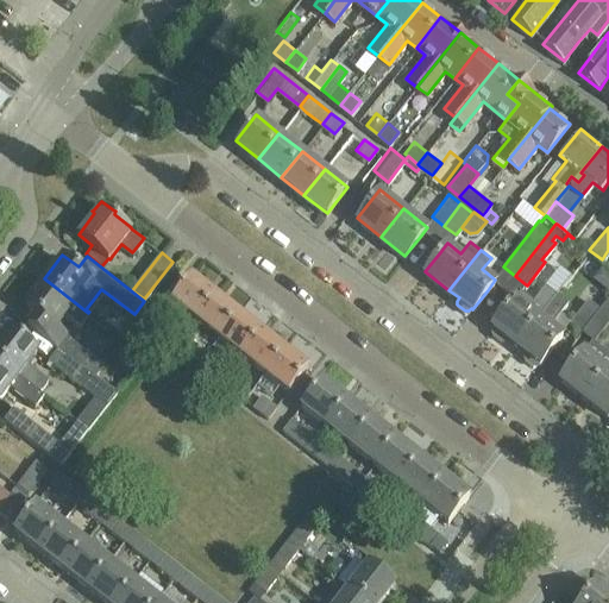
[(171,297),(195,315),(214,293),(190,274),(171,297)]
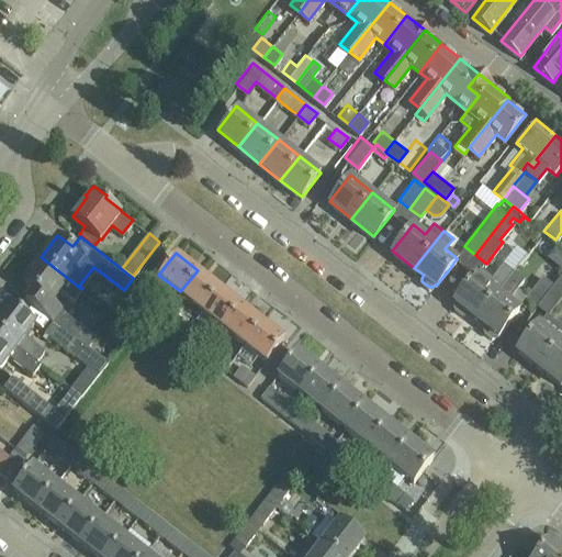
[(41,257),(23,280),(34,288),(25,299),(34,304),(53,319),(52,320),(87,347),(96,336),(96,335),(65,311),(66,311),(51,299),(52,298),(59,288),(75,300),(81,289),(41,257)]
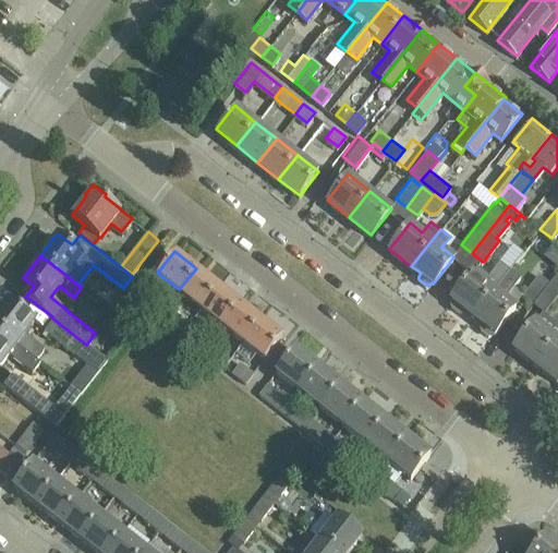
[(464,308),(473,314),(510,267),(500,260),(488,274),(477,264),(465,280),(451,298),(452,299),(451,301),(451,304),(459,311),(462,310),(464,308)]
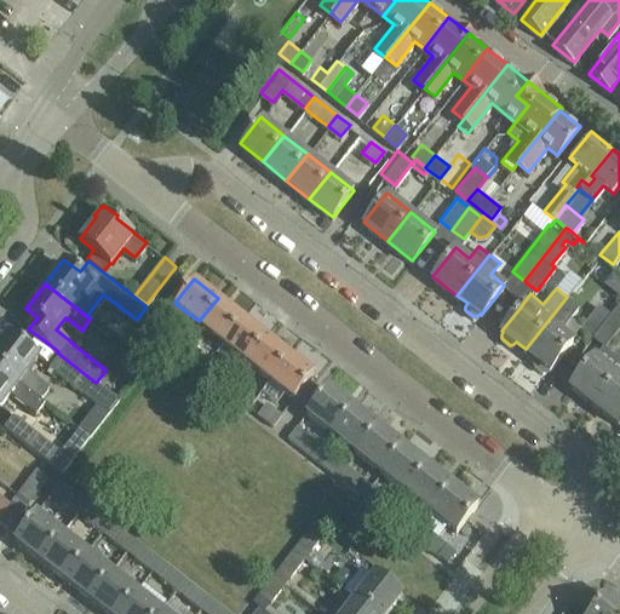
[(567,297),(526,349),(537,357),(534,360),(534,363),(543,371),(546,371),(549,367),(550,368),(566,349),(573,339),(560,328),(578,307),(567,297)]
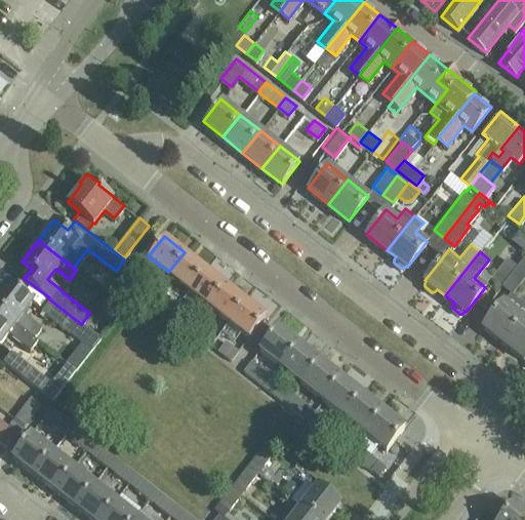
[(168,272),(189,288),(204,268),(185,252),(168,272)]
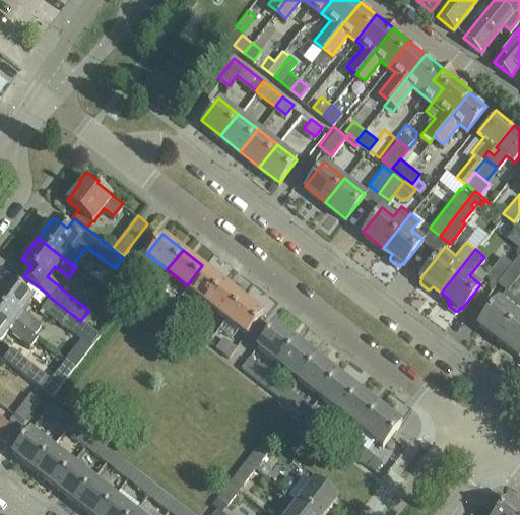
[(519,251),(513,260),(497,281),(507,288),(519,272),(519,251)]
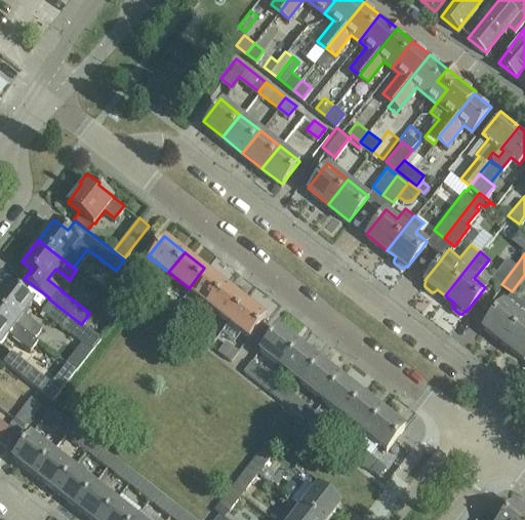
[(491,276),(501,284),(518,263),(508,254),(491,276)]
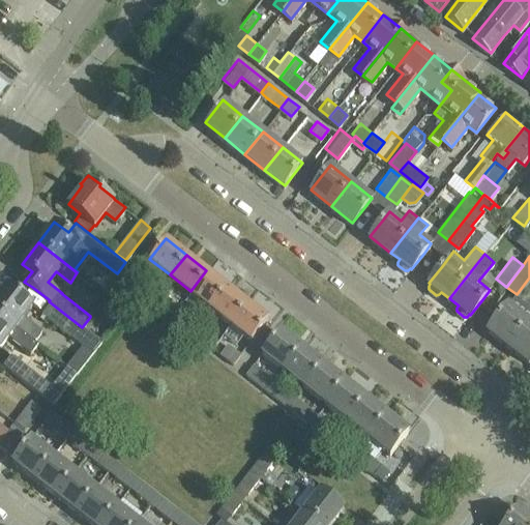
[(190,291),(210,307),(227,286),(206,270),(190,291)]
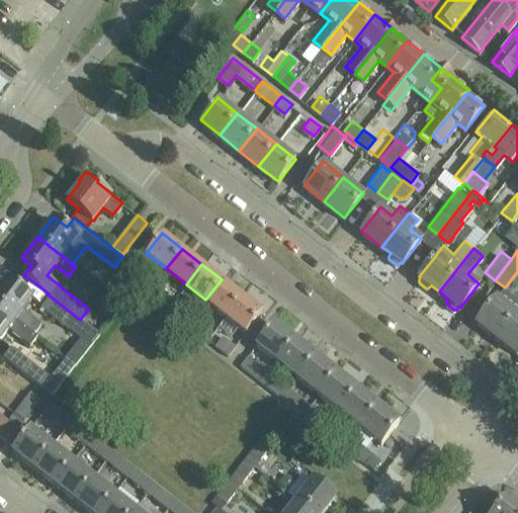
[(136,280),(149,290),(156,281),(144,271),(136,280)]
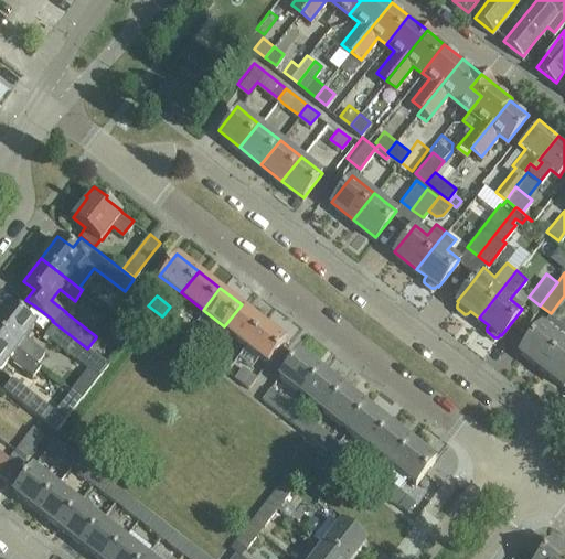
[(7,302),(0,311),(0,332),(38,361),(45,350),(24,334),(33,322),(7,302)]
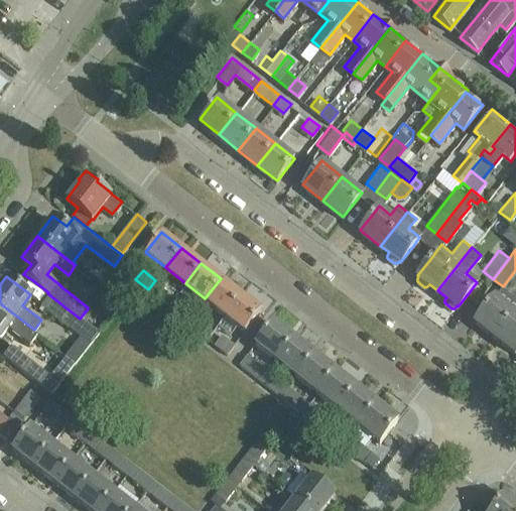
[(205,298),(225,314),(241,294),(221,278),(205,298)]
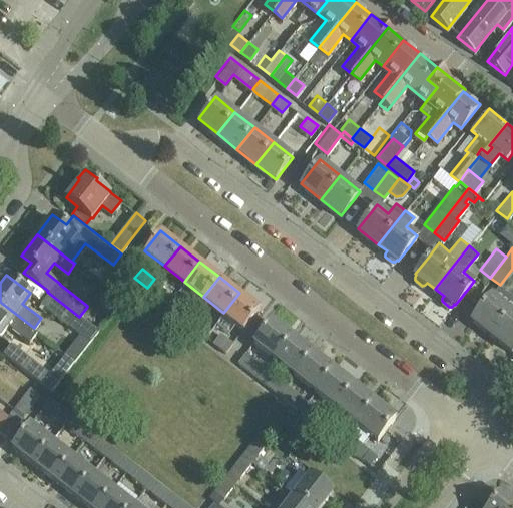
[(154,279),(147,288),(159,297),(167,288),(154,279)]
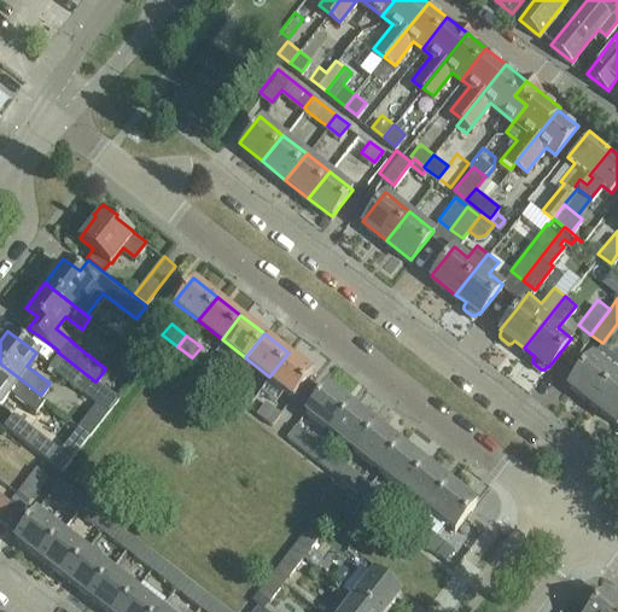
[(139,354),(146,359),(158,344),(151,339),(139,354)]
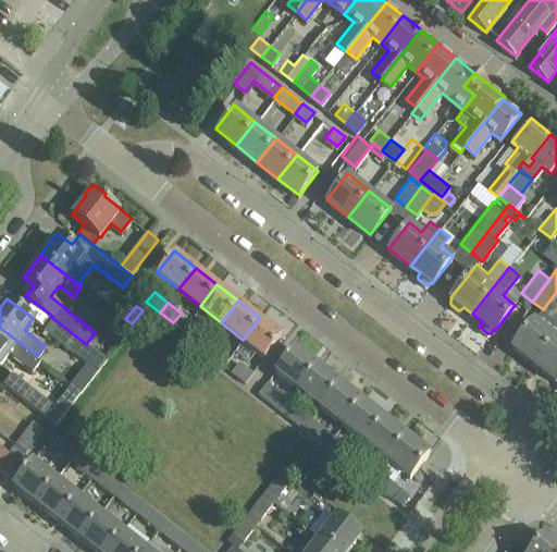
[(99,328),(116,341),(128,324),(111,311),(99,328)]
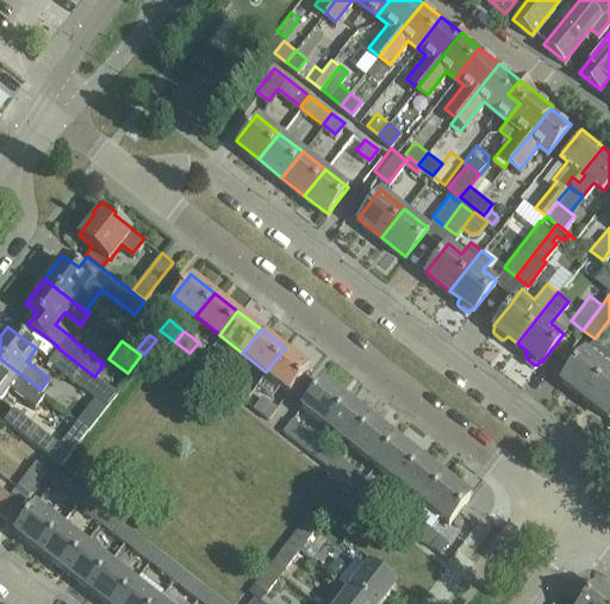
[(56,347),(48,359),(72,377),(95,396),(78,418),(89,427),(107,405),(116,393),(94,377),(56,347)]
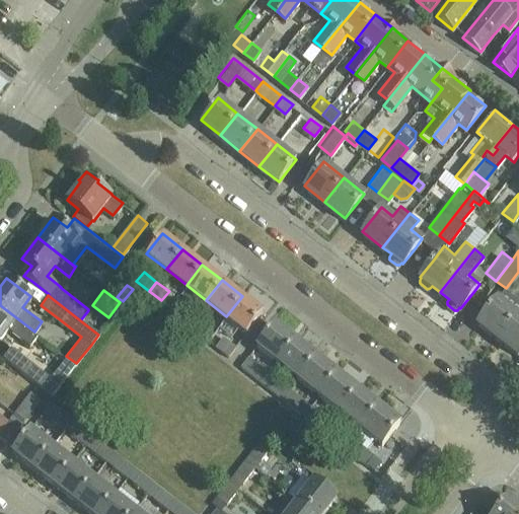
[(242,296),(226,316),(246,332),(262,311),(242,296)]
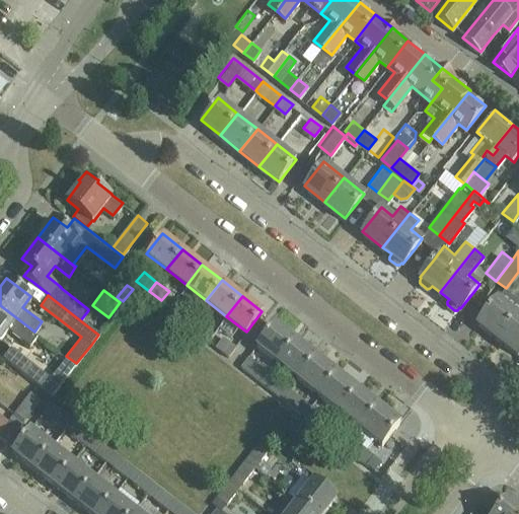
[(477,321),(498,338),(517,313),(497,297),(477,321)]
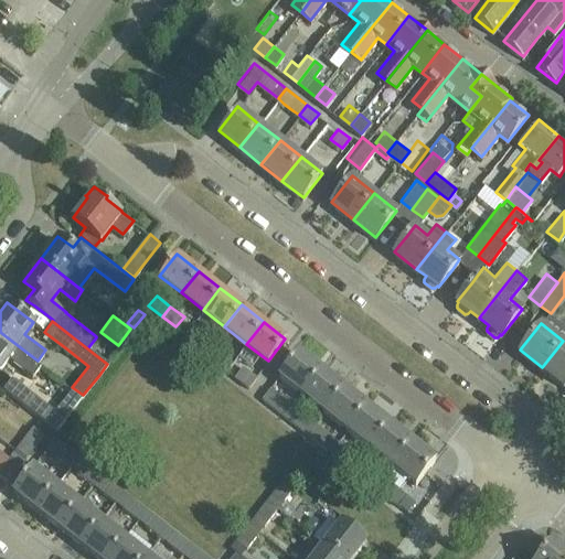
[(191,340),(205,351),(214,340),(200,329),(191,340)]
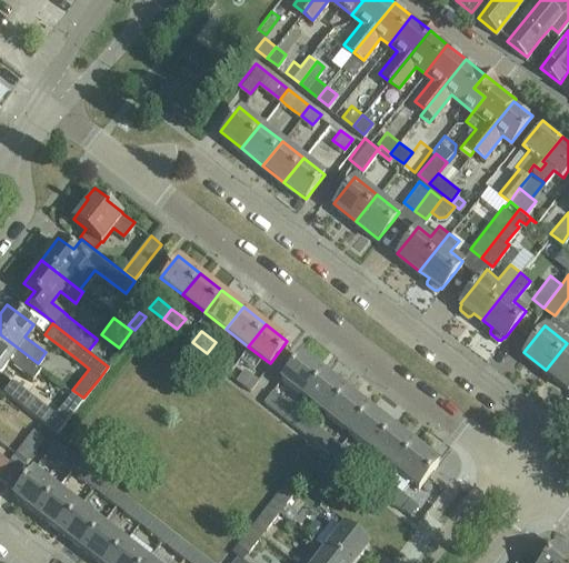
[(0,334),(0,368),(8,358),(23,369),(33,376),(41,367),(41,365),(38,363),(0,334)]
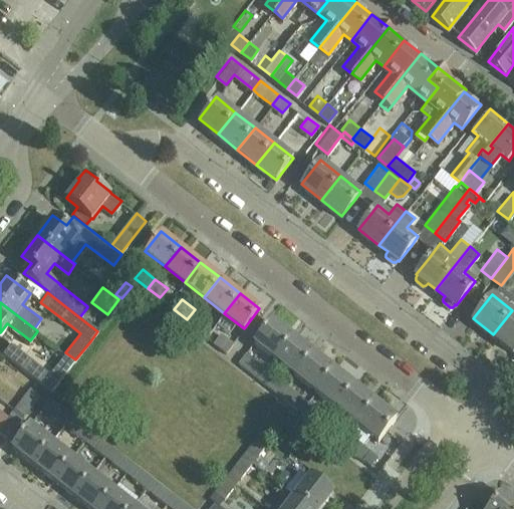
[(513,307),(512,310),(493,334),(513,350),(513,348),(513,307)]
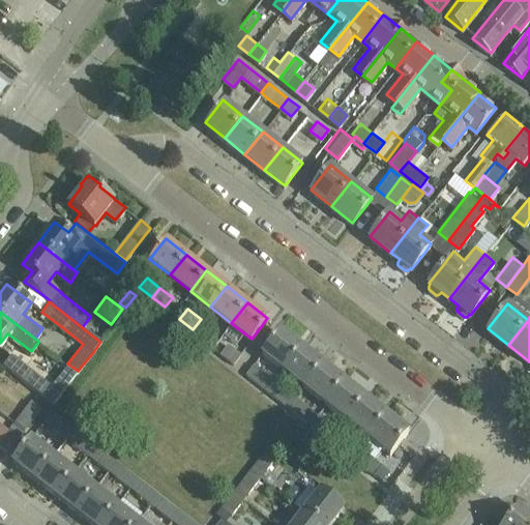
[(201,319),(193,329),(205,340),(213,329),(201,319)]
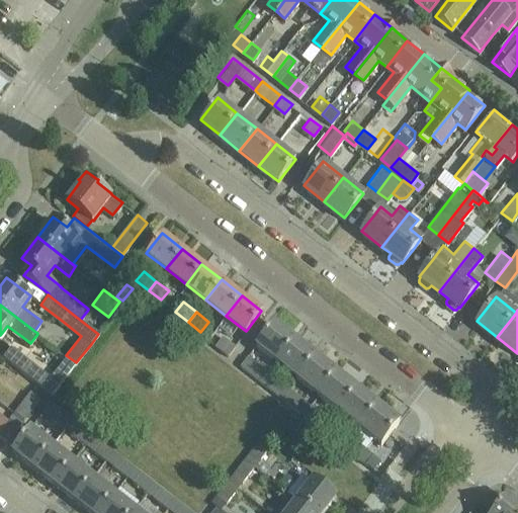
[(256,344),(277,360),(294,337),(274,321),(256,344)]
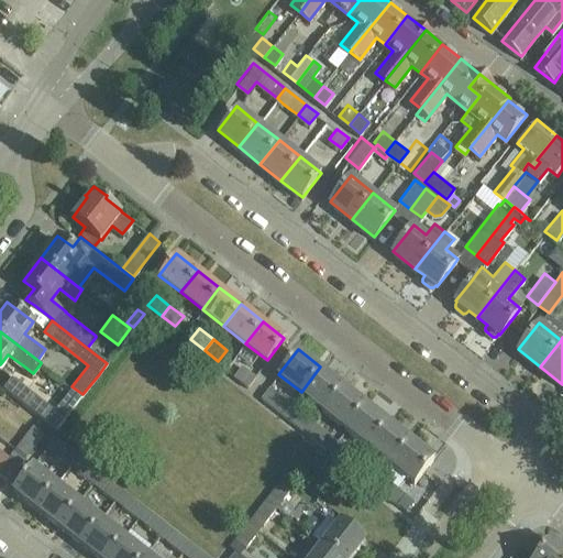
[(256,374),(242,363),(234,374),(249,385),(256,374)]
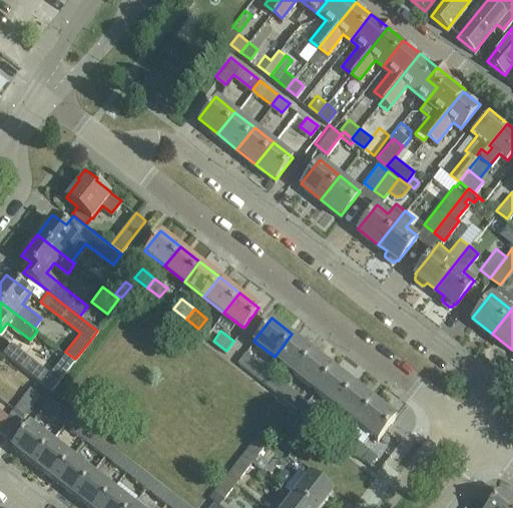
[(275,357),(295,373),(313,351),(292,334),(275,357)]
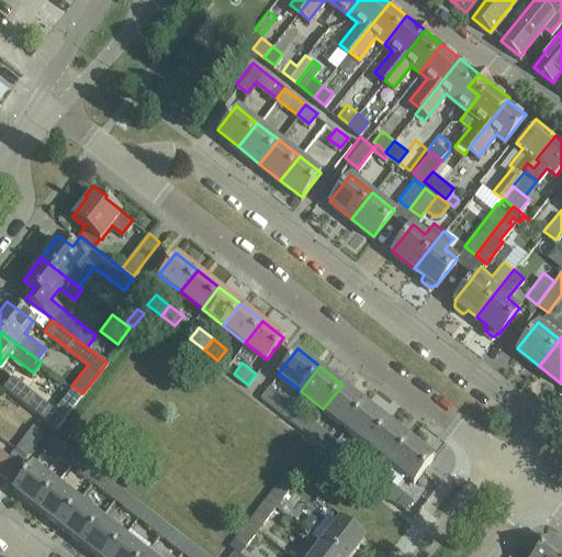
[(3,383),(24,400),(58,425),(66,414),(10,374),(3,383)]
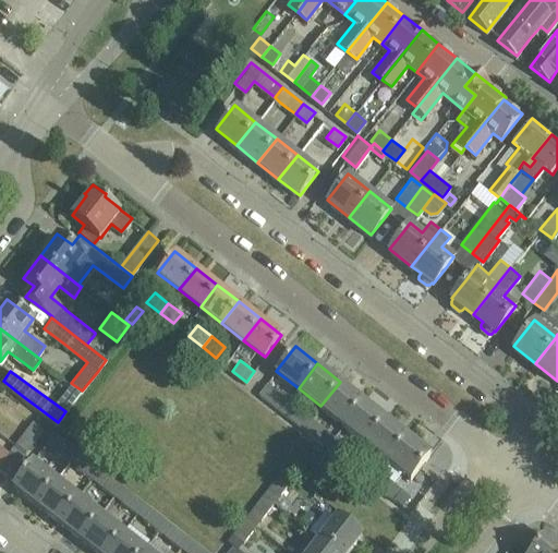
[(259,392),(282,409),(290,399),(267,382),(259,392)]
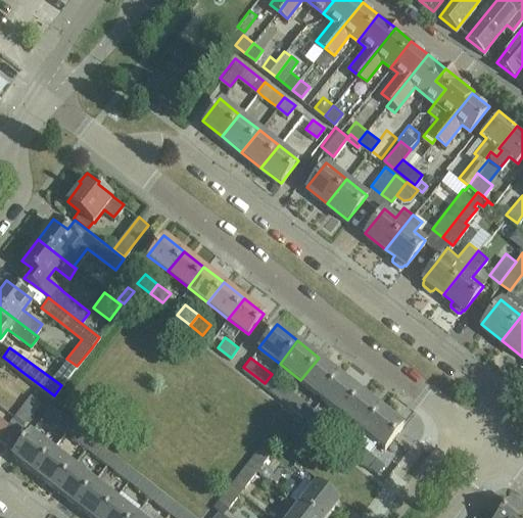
[(300,380),(322,396),(340,374),(319,358),(300,380)]
